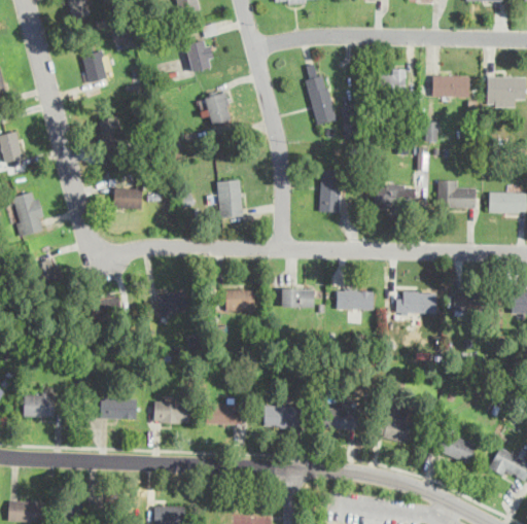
[(66,0),(73,20),(90,15),(84,0),(66,0)]
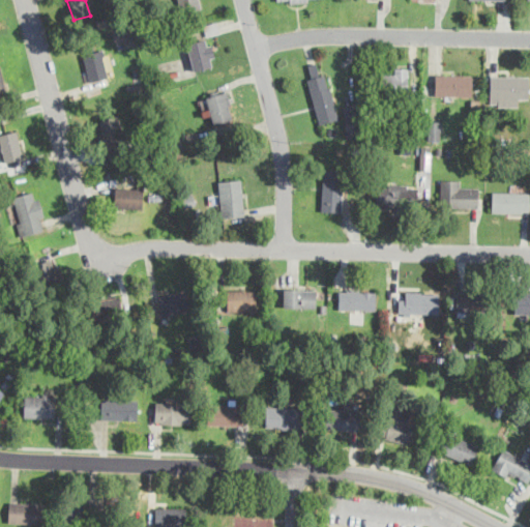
[(175,0),(179,13),(201,8),(199,0),(175,0)]
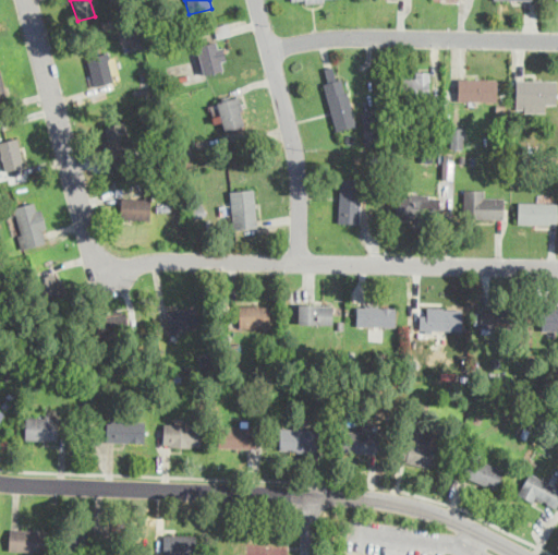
[(220,63),(226,62),(221,49),(217,50),(215,43),(196,47),(203,76),(222,72),(220,63)]
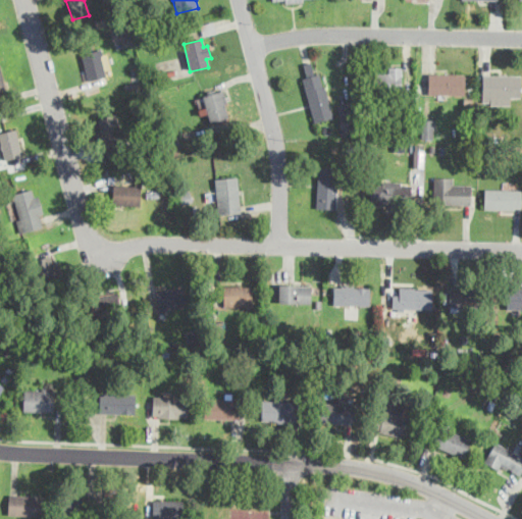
[(88,84),(107,80),(101,55),(83,59),(88,84)]
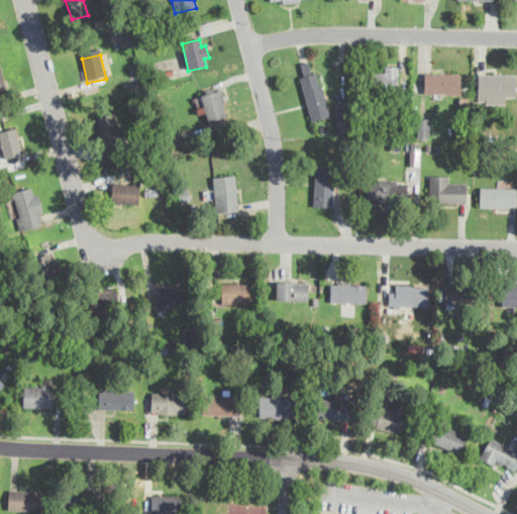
[(311,123),(330,118),(318,74),(313,76),(309,63),(302,65),(306,78),(301,80),(311,123)]
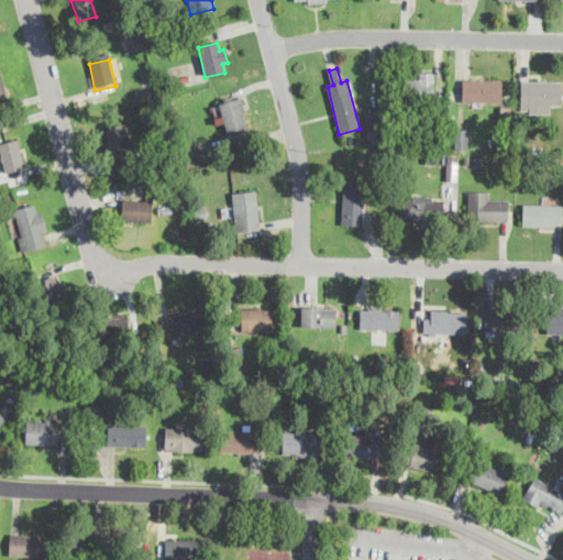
[(435,75),(421,75),(420,81),(405,80),(405,103),(434,103),(435,75)]
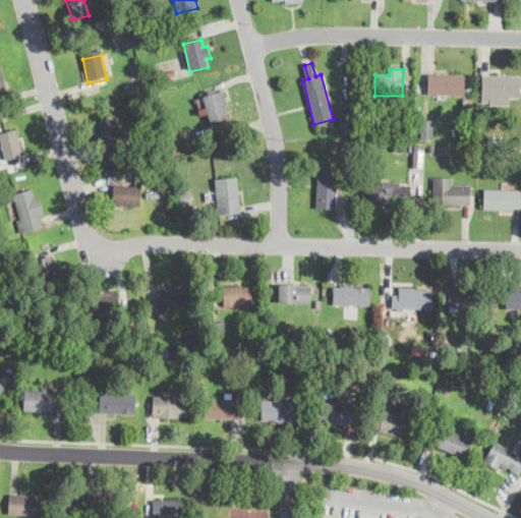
[(464,74),(427,74),(427,97),(464,97),(464,74)]
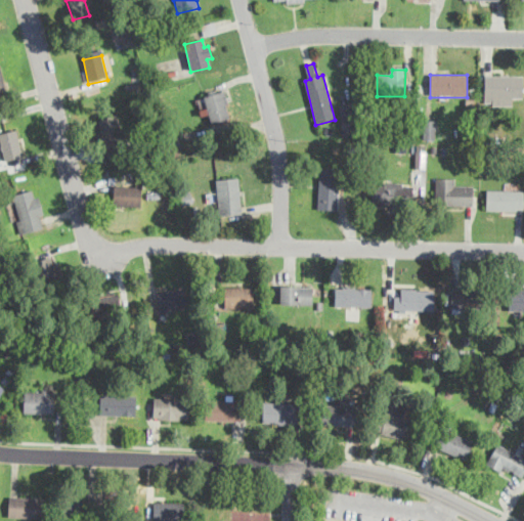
[(523,77),(484,77),(484,100),(523,100),(523,77)]
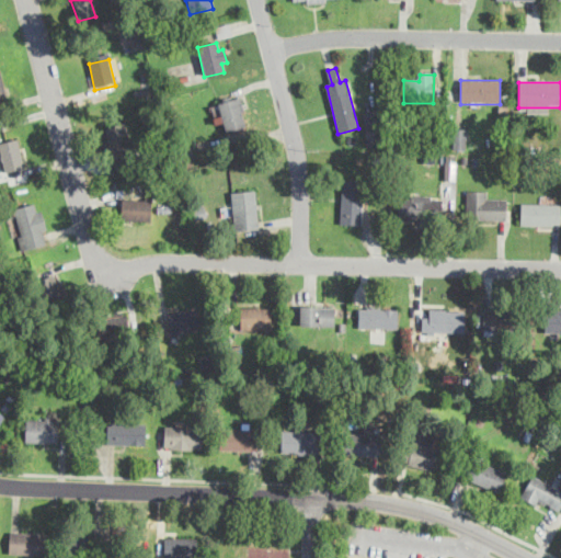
[(245,128),(241,113),(243,112),(240,98),(217,105),(226,134),(245,128)]
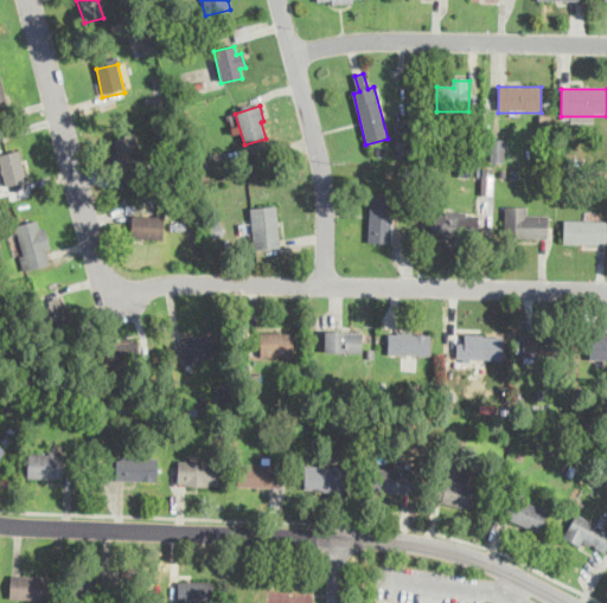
[(394,123),(396,160),(414,158),(413,123),(394,123)]
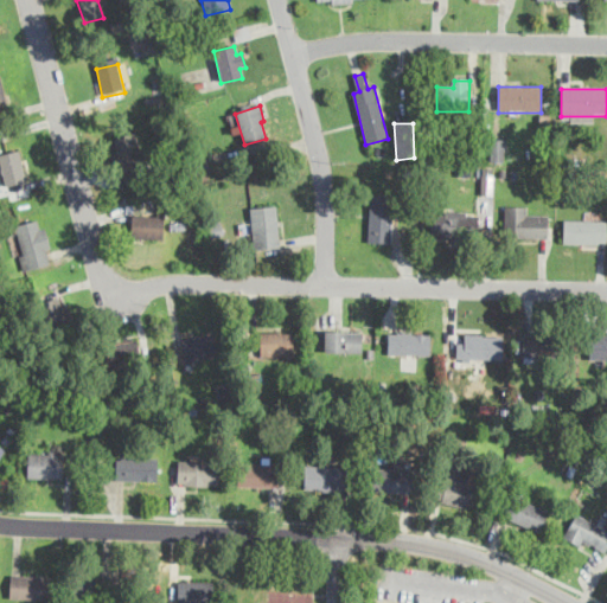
[(123,178),(145,173),(135,134),(114,140),(123,178)]
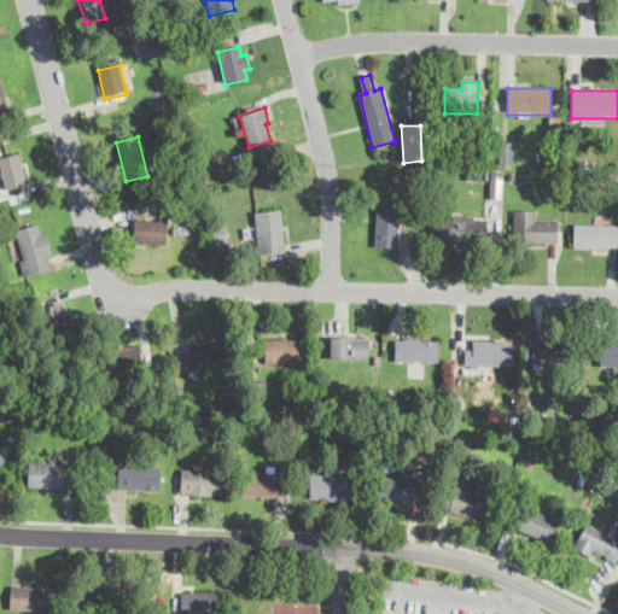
[(499,165),(514,165),(514,142),(499,142),(499,165)]
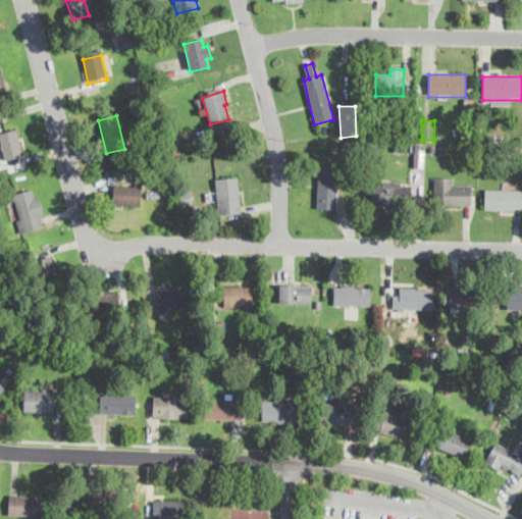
[(0,133),(0,143),(4,162),(22,158),(16,130),(0,133)]
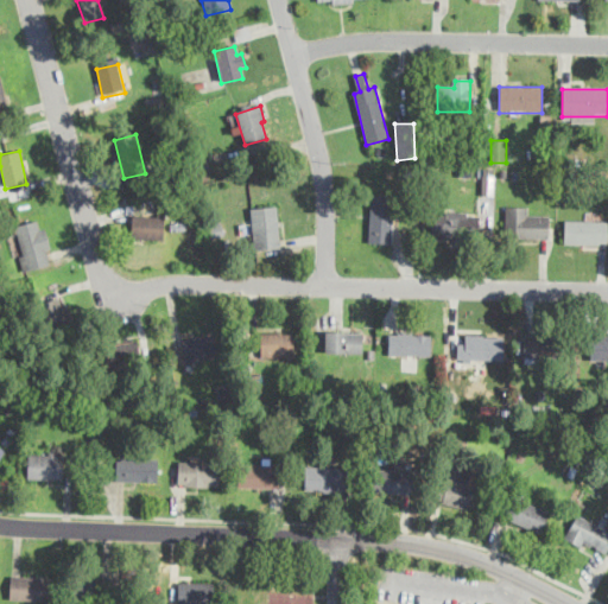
[(494,170),(482,170),(482,197),(494,197),(494,170)]
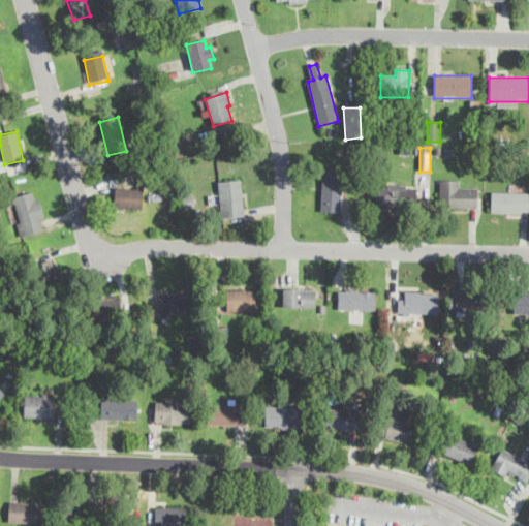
[(320,212),(340,213),(342,172),(322,171),(320,212)]
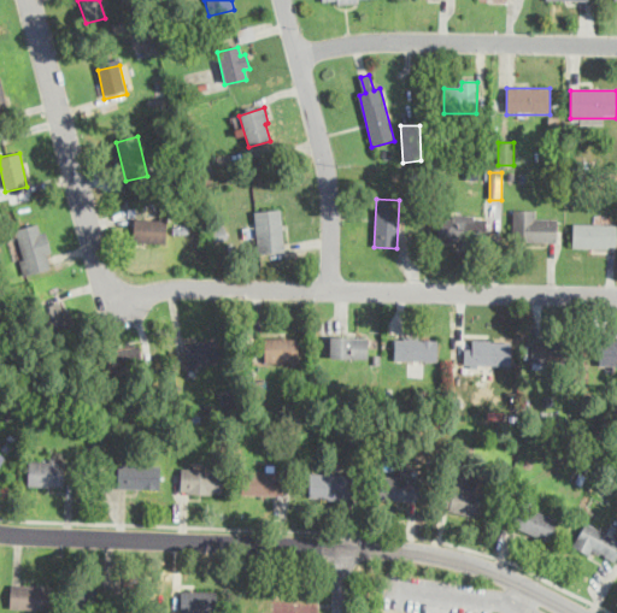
[(253,212),(258,258),(286,255),(281,210),(253,212)]
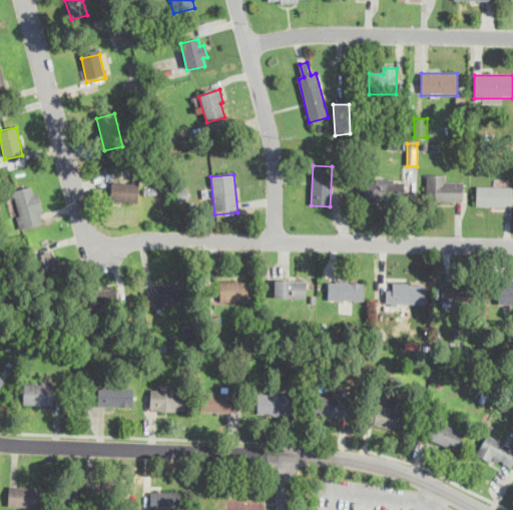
[(464,203),(464,183),(446,183),(446,176),(427,176),(426,202),(464,203)]
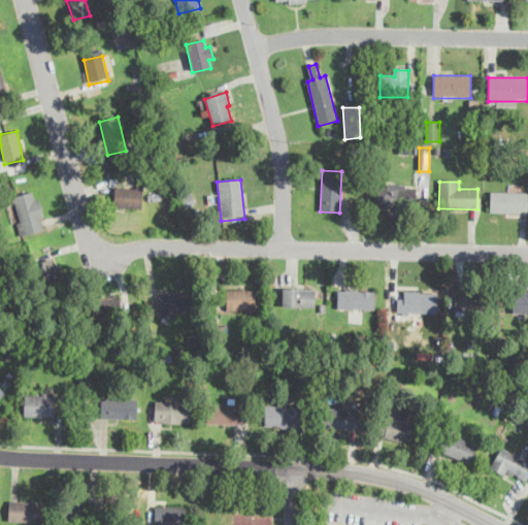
[(374,208),(415,208),(415,187),(374,187),(374,208)]
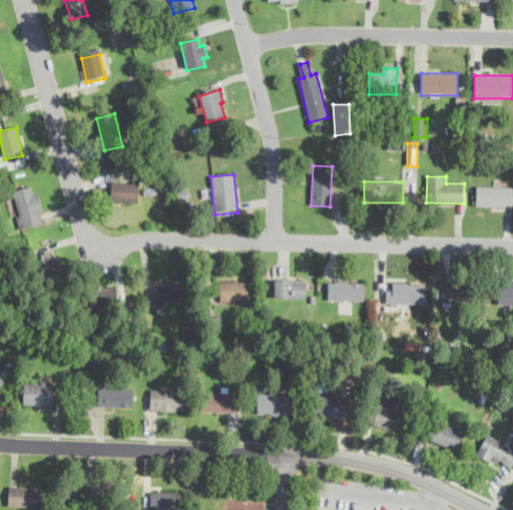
[(138,182),(110,182),(110,202),(138,202),(138,182)]
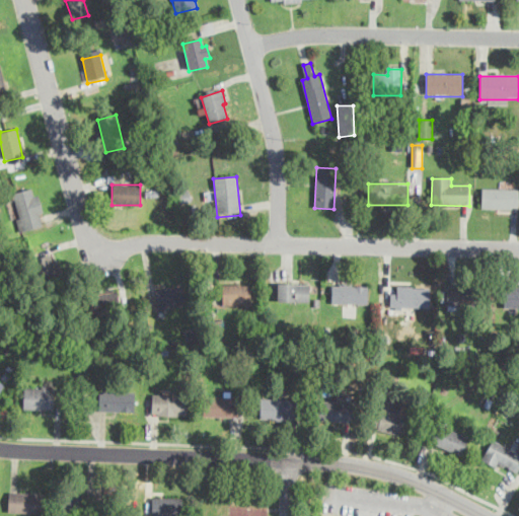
[(42,228),(39,216),(43,214),(38,197),(32,198),(30,190),(9,196),(20,234),(42,228)]
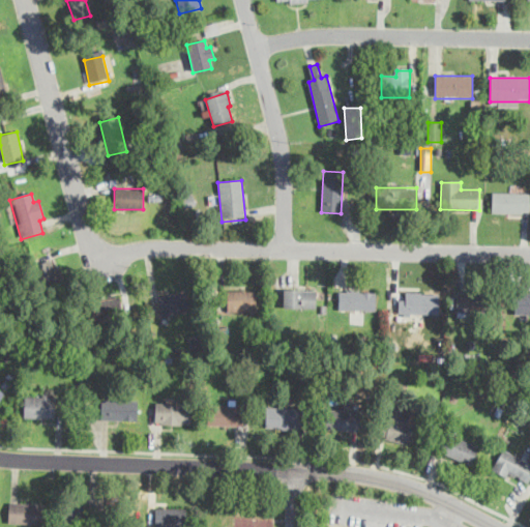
[(529,213),(529,195),(492,194),(492,213),(529,213)]
